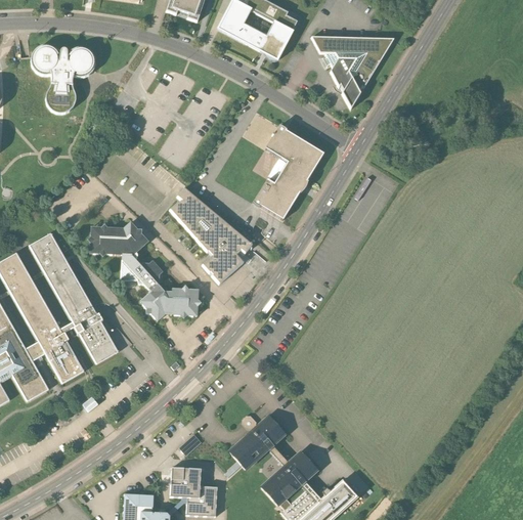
[(169,0),(166,8),(177,13),(179,8),(190,13),(188,18),(198,22),(205,0),(169,0)]
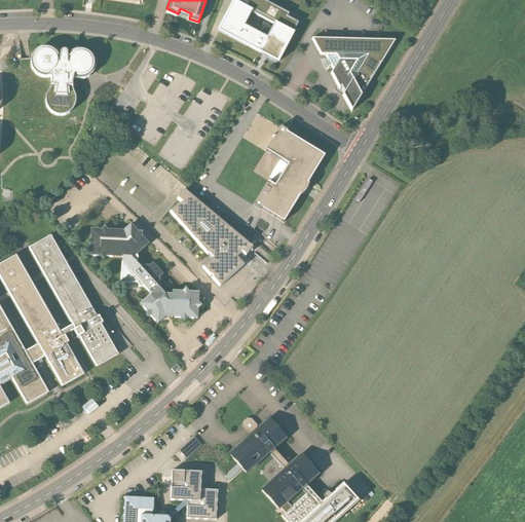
[(278,60),(282,57),(285,50),(283,49),(298,21),(287,15),(290,10),(268,0),(234,0),(219,28),(262,50),(263,47),(265,47),(265,50),(267,54),(270,57),(274,59),(278,60)]
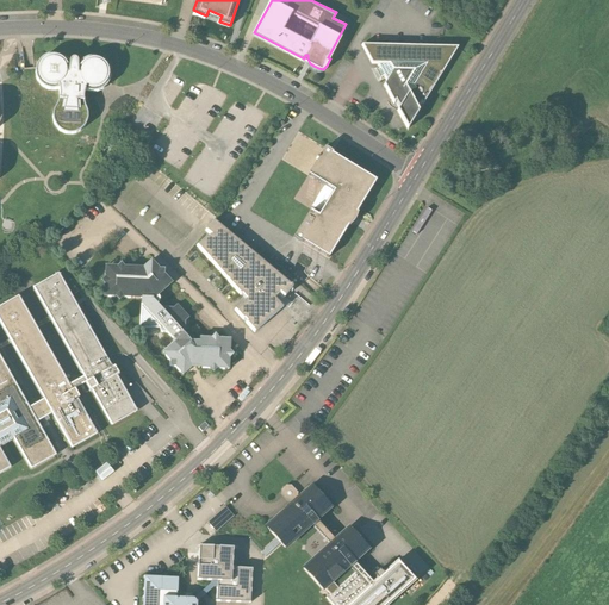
[(398,107),(409,128),(460,44),(364,41),(373,60),(379,60),(381,66),(378,68),(381,74),(385,72),(387,78),(385,81),(395,100),(396,99),(399,105),(398,107)]
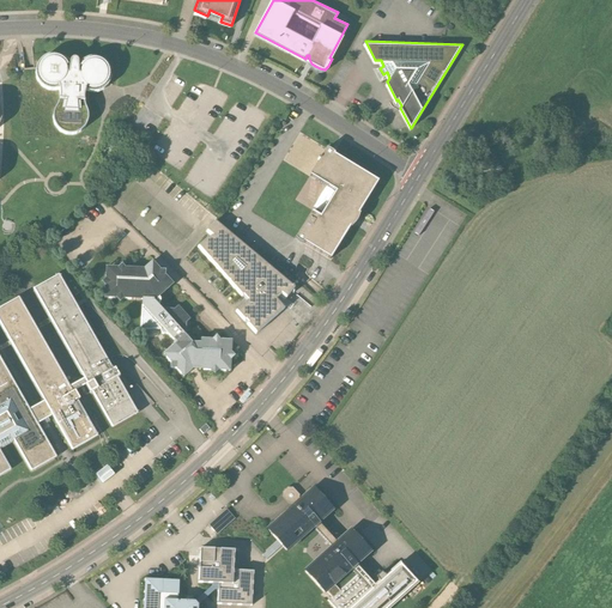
[(72,60),(64,49),(49,48),(41,54),(36,68),(40,80),(50,86),(61,86),(61,91),(61,96),(56,102),(54,108),(54,115),(58,122),(62,127),(68,131),(72,131),(78,131),(86,126),(90,120),(92,114),(92,110),(91,104),(86,97),(88,87),(92,90),(100,90),(105,86),(111,80),(114,73),(114,67),(110,61),(105,56),(98,53),(90,54),(84,61),(84,54),(80,49),(74,52),(72,60)]
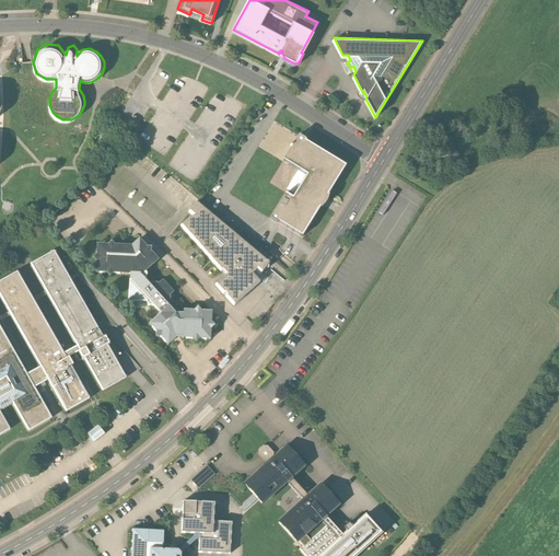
[(328,192),(347,163),(306,139),(306,137),(305,136),(300,132),(284,158),(307,172),(293,195),(287,190),(270,216),(278,220),(279,219),(303,234),(321,205),(322,206),(324,203),(326,200),(328,196),(329,193),(328,192)]
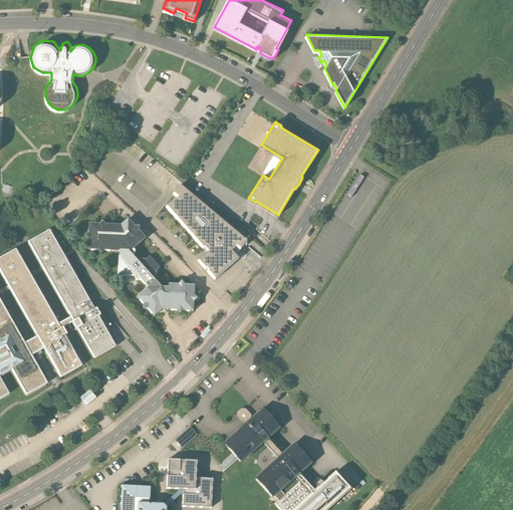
[(248,239),(182,184),(175,191),(179,195),(176,198),(175,197),(167,204),(204,246),(203,246),(207,252),(199,258),(215,278),(240,256),(232,248),(237,244),(241,248),(248,239)]
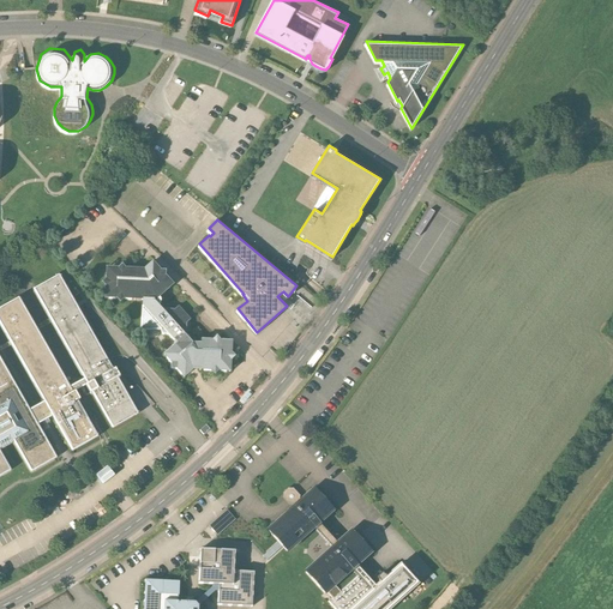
[(233,347),(233,338),(221,337),(217,333),(214,337),(203,337),(197,338),(188,327),(187,320),(191,317),(179,303),(175,306),(163,306),(161,302),(162,300),(162,296),(161,294),(174,281),(166,271),(166,267),(162,269),(154,258),(145,266),(128,265),(125,261),(121,265),(114,265),(107,265),(106,295),(120,295),(125,299),(128,296),(143,296),(142,326),(162,327),(163,330),(166,331),(168,330),(178,341),(164,351),(172,360),(172,366),(178,366),(185,374),(193,367),(199,368),(232,368),(232,355),(236,351),(233,347)]
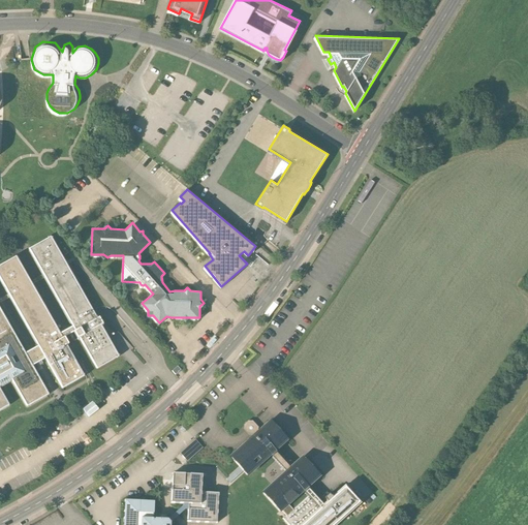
[(99,367),(121,354),(53,236),(31,248),(73,322),(60,330),(18,256),(0,266),(0,272),(40,342),(27,349),(0,304),(0,409),(10,403),(0,385),(14,377),(30,405),(52,394),(34,363),(41,359),(48,356),(65,387),(86,374),(68,344),(82,337),(99,367)]
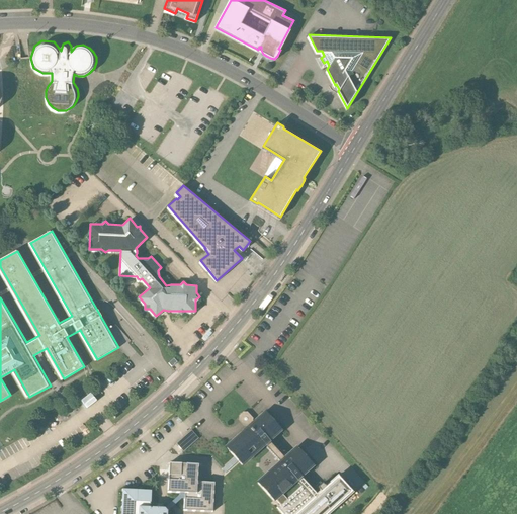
[(175,355),(169,360),(173,364),(178,359),(175,355)]
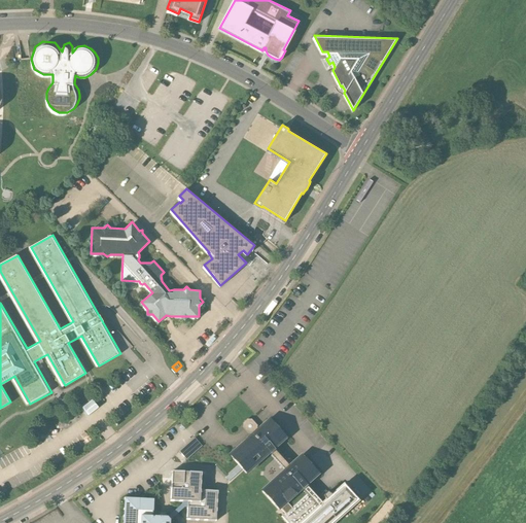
[(288,437),(270,416),(233,449),(230,452),(239,463),(247,473),(271,451),(285,466),(261,488),(279,509),(303,488),(307,492),(282,514),(289,522),(332,522),(360,498),(344,481),(323,500),(308,484),(320,472),(302,452),(289,463),(275,447),(288,437)]
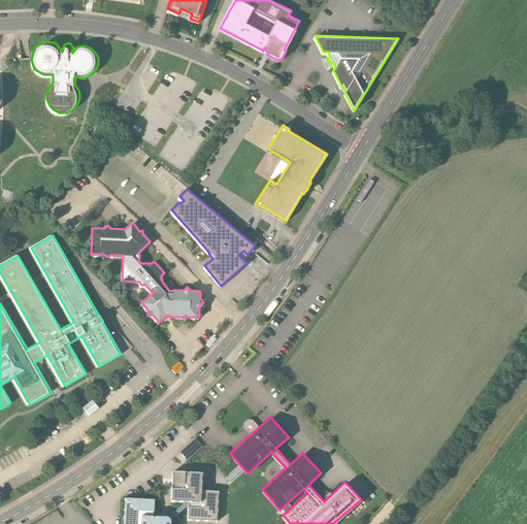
[(203,444),(196,436),(180,450),(188,458),(203,444)]
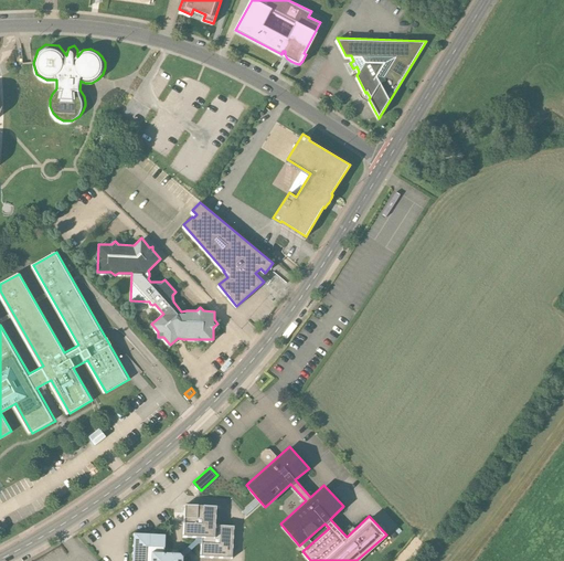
[(253,498),(243,508),(247,514),(258,504),(253,498)]
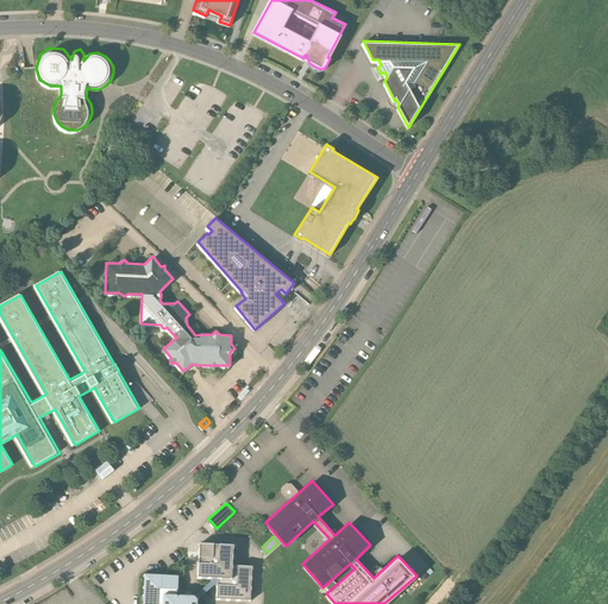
[(233,543),(200,542),(198,576),(211,576),(218,577),(218,583),(217,596),(250,598),(252,565),(232,564),(233,543)]
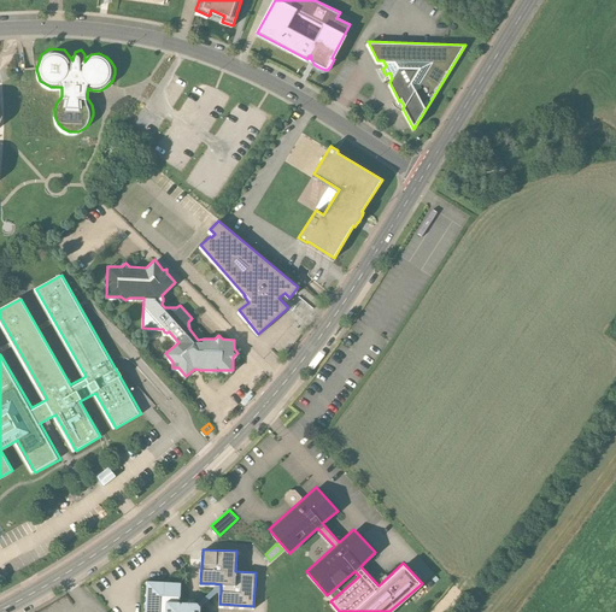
[(199,611),(200,606),(197,602),(180,601),(181,582),(146,580),(144,611),(199,611)]
